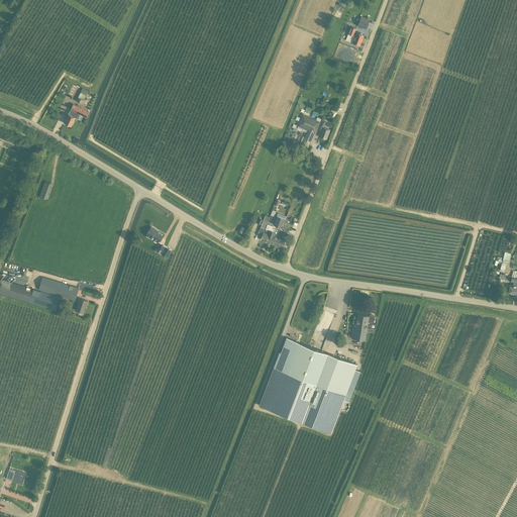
[(370,19),(360,16),(357,25),(366,29),(370,19)]
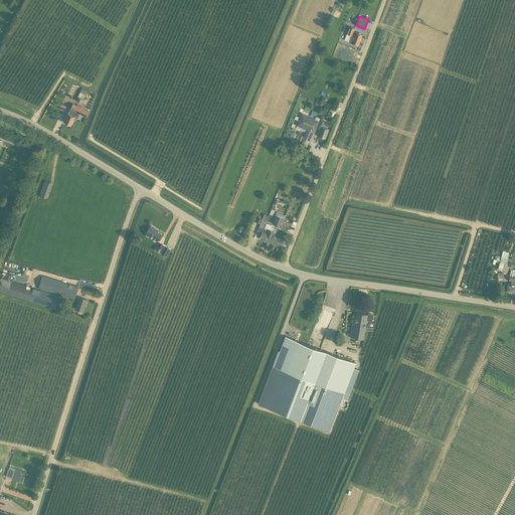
[(358,45),(362,34),(353,31),(354,28),(349,26),(344,40),(358,45)]
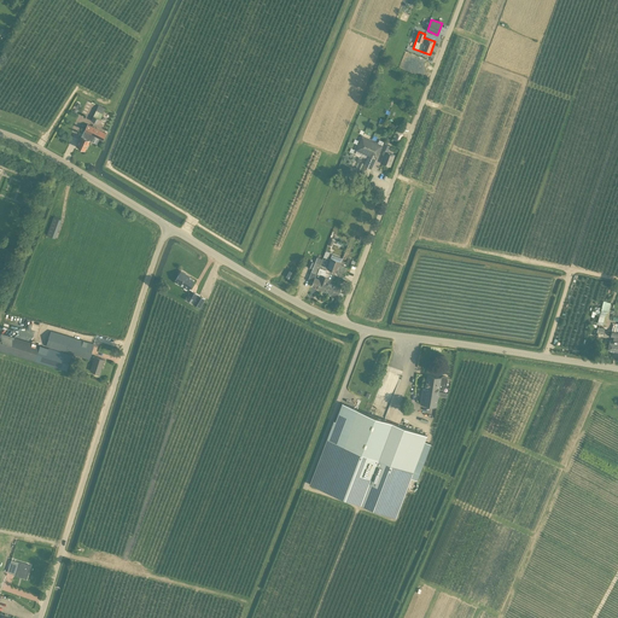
[(106,133),(88,124),(85,132),(86,132),(83,136),(81,135),(76,146),(85,150),(89,140),(91,141),(93,140),(95,136),(103,140),(106,133)]
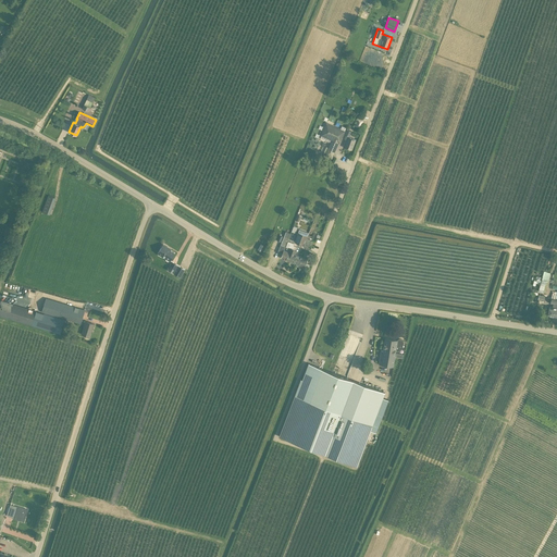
[(357,119),(355,126),(362,128),(363,126),(361,125),(363,121),(357,119)]
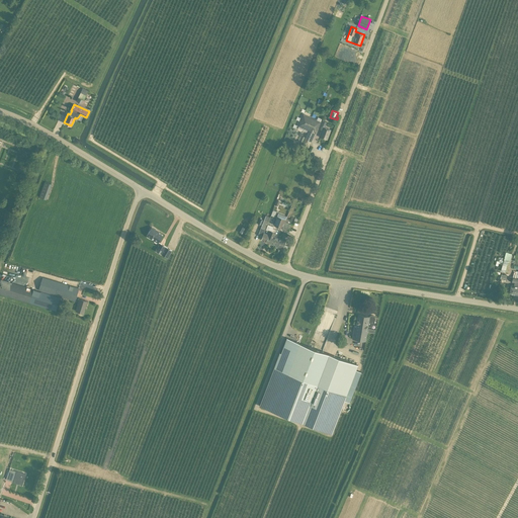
[(316,133),(320,122),(319,122),(320,119),(318,118),(317,120),(303,115),(298,126),(297,128),(308,134),(307,138),(304,137),(300,143),(304,144),(304,145),(309,147),(315,133),(316,133)]
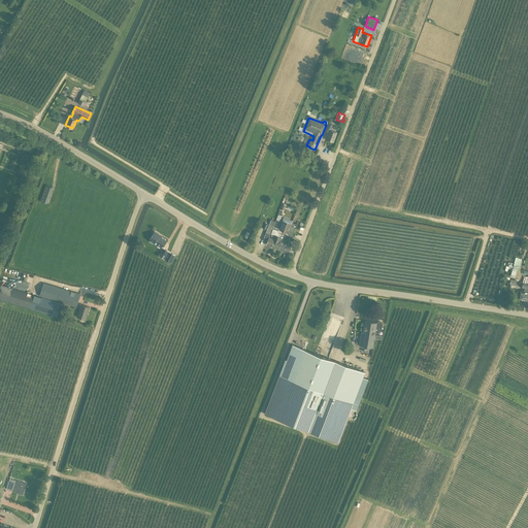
[(333,142),(337,132),(331,130),(333,125),(328,123),(327,127),(328,128),(327,132),(328,132),(326,139),(333,142)]
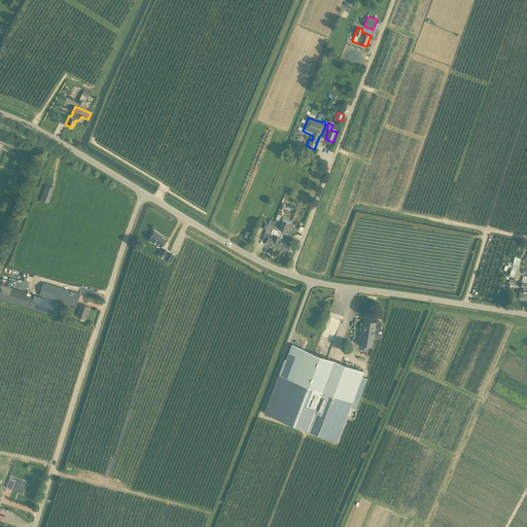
[(40,201),(47,203),(53,187),(45,184),(40,201)]
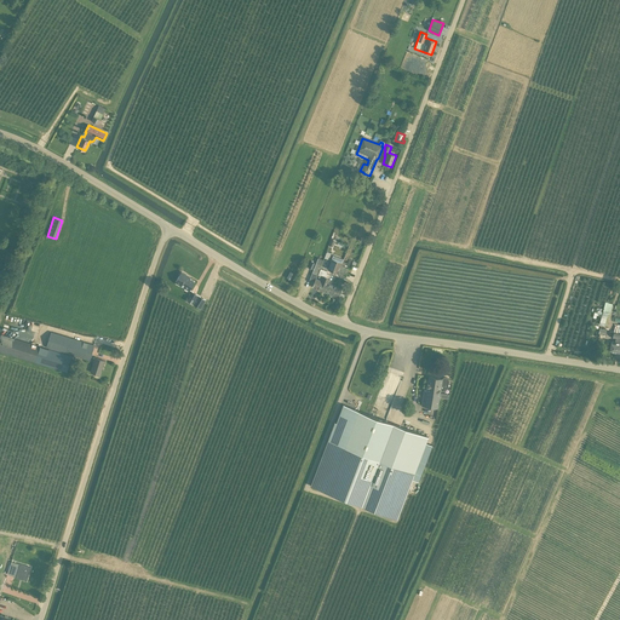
[(343,262),(332,258),(327,269),(339,273),(343,262)]
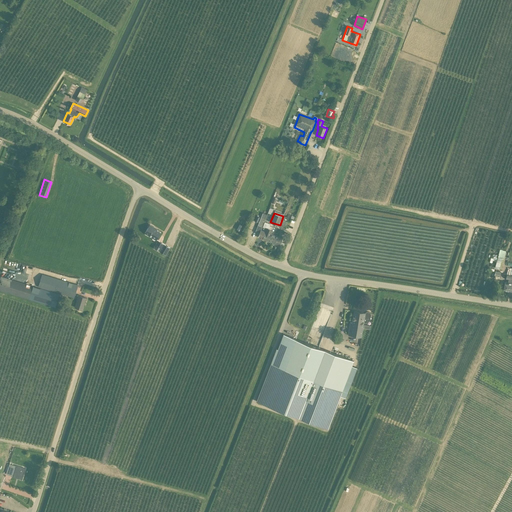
[(262,226),(266,217),(266,215),(262,214),(259,221),(258,225),(259,226),(257,231),(260,232),(258,237),(262,239),(265,231),(261,230),(262,227),(262,226)]
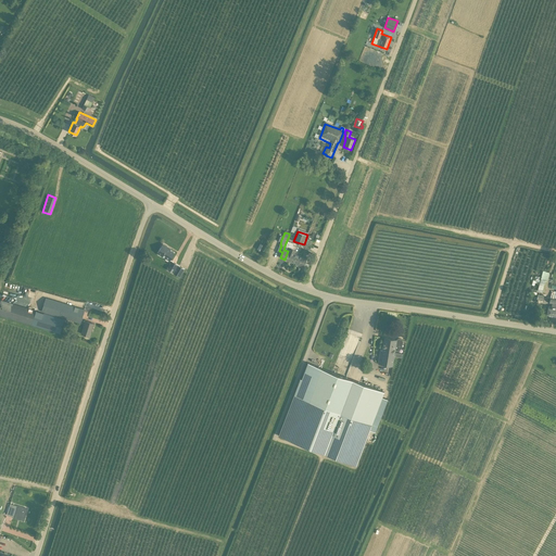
[(310,236),(307,235),(304,244),(310,247),(313,240),(312,239),(312,238),(310,237),(310,236)]
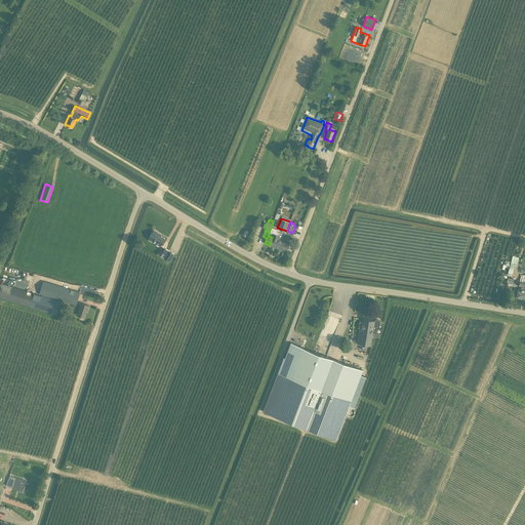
[(165,238),(161,236),(161,235),(154,230),(149,239),(160,246),(165,238)]
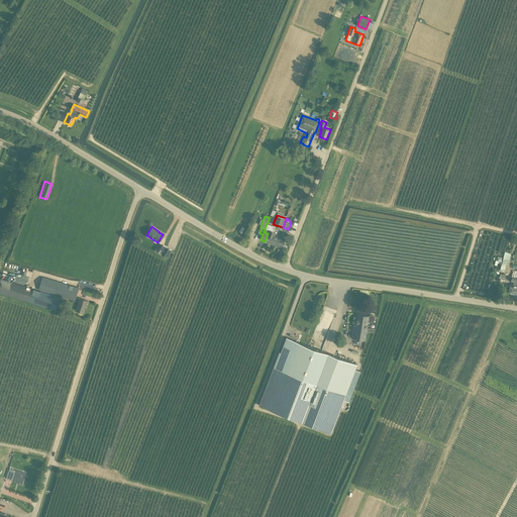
[(265,229),(264,232),(268,233),(265,241),(271,243),(274,236),(275,232),(269,230),(267,229),(266,231),(265,230),(265,229)]
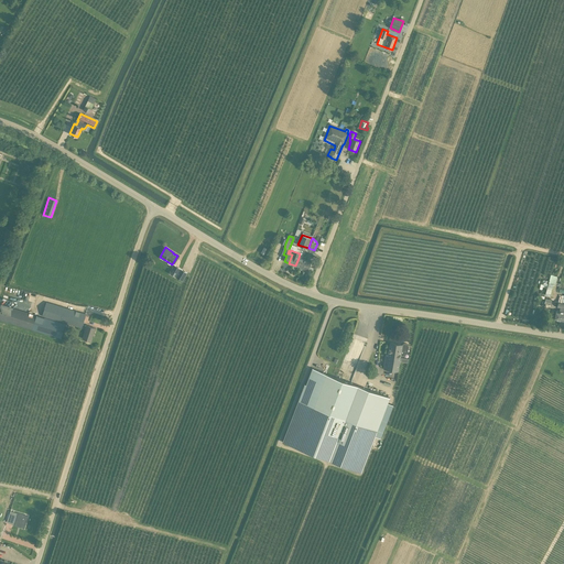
[(295,266),(300,268),(308,271),(312,262),(303,259),(299,258),(295,266)]
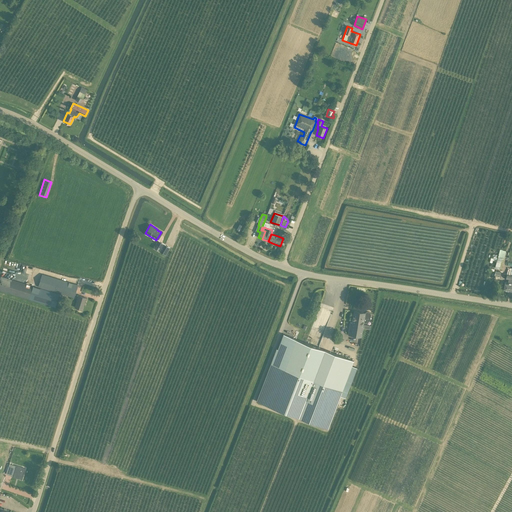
[(165,255),(170,247),(158,240),(153,248),(165,255)]
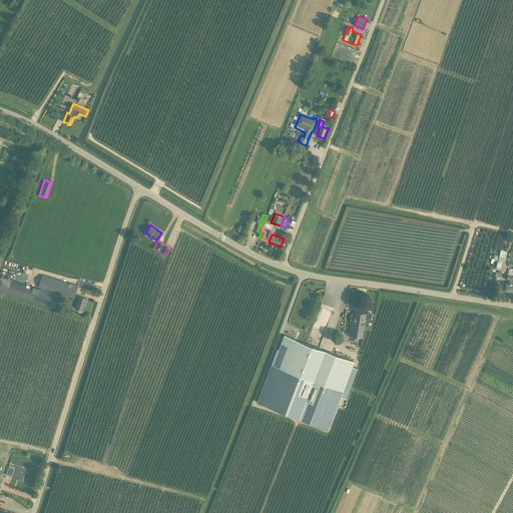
[(500,248),(496,268),(502,270),(507,250),(500,248)]
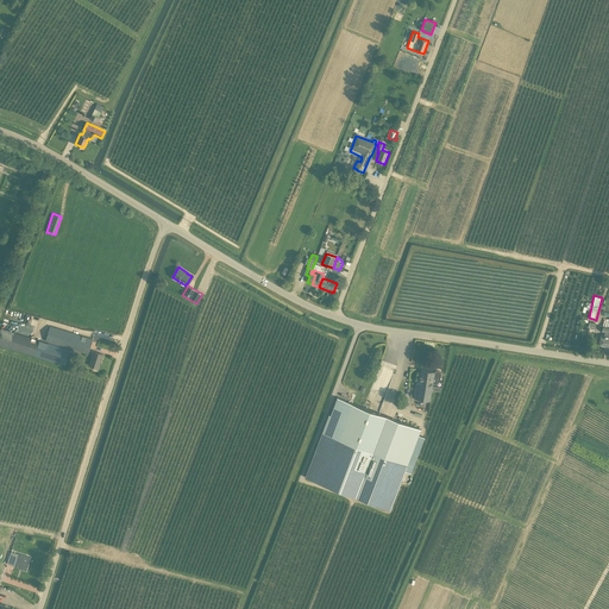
[(603,337),(601,336),(598,344),(607,345),(608,336),(608,319),(607,320),(606,319),(604,321),(603,321),(603,326),(602,331),(604,332),(603,337)]
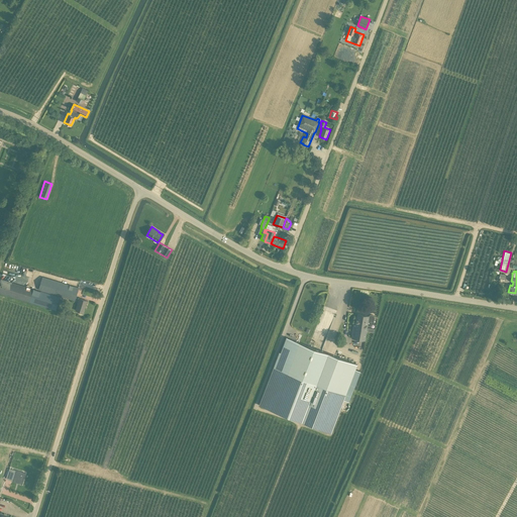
[(75,301),(79,288),(42,277),(38,290),(75,301)]
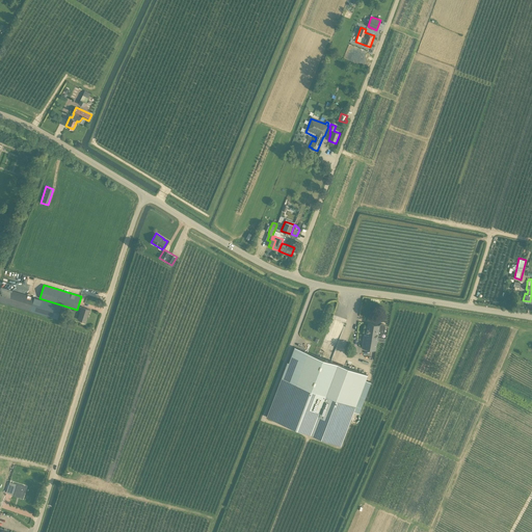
[(0,301),(34,313),(38,298),(1,287),(0,289),(0,301)]
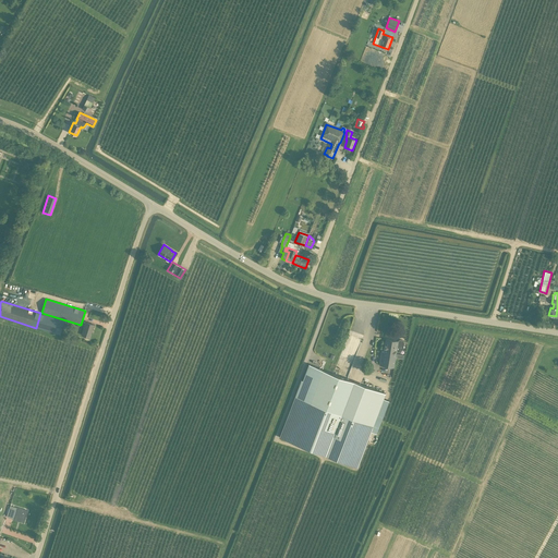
[(91,338),(95,325),(85,322),(82,335),(91,338)]
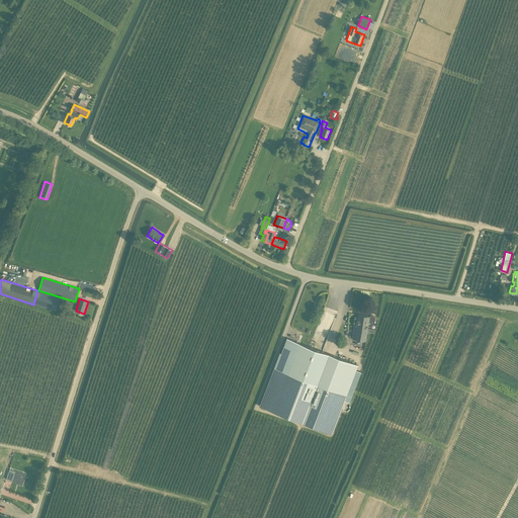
[(370,326),(371,324),(373,324),(375,317),(358,314),(356,327),(354,326),(354,327),(354,328),(352,338),(365,341),(367,328),(368,326),(370,326)]
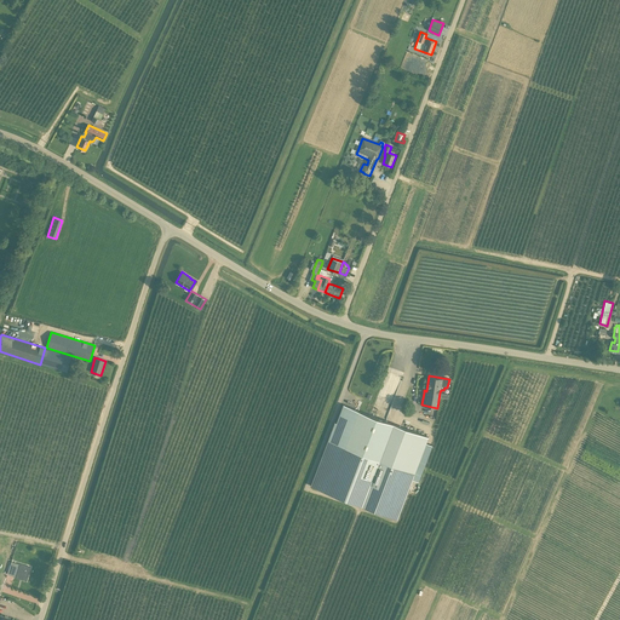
[(334,423),(311,486),(396,518),(428,437),(348,406),(340,425),(334,423)]
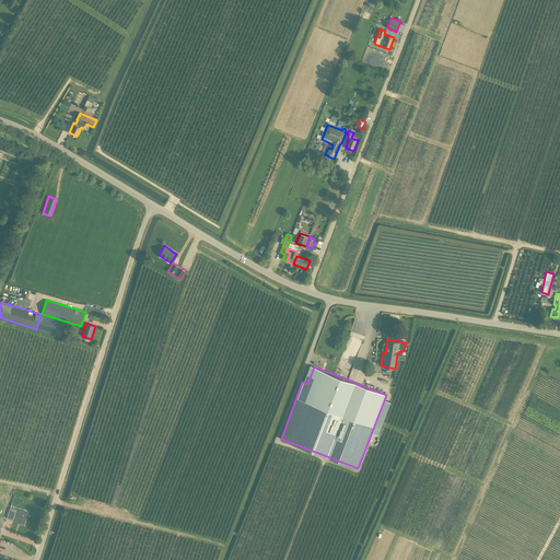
[(18,510),(10,508),(7,517),(14,521),(24,524),(27,512),(18,509),(18,510)]
